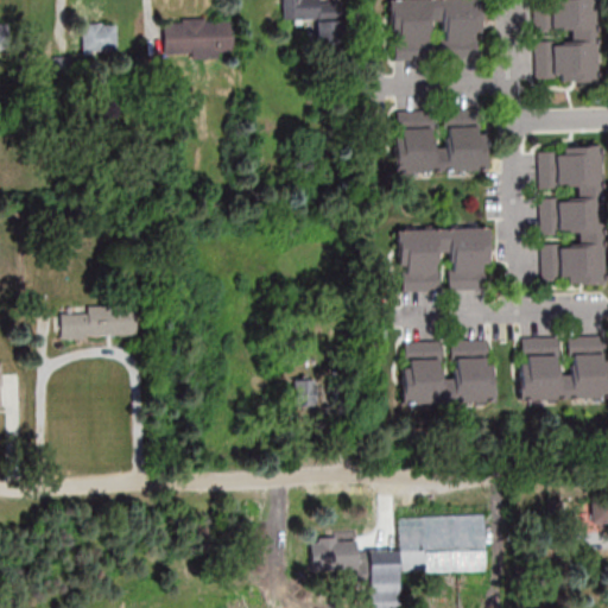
[(340,0),(282,0),(283,24),(316,23),(316,50),(341,50),(340,0)]
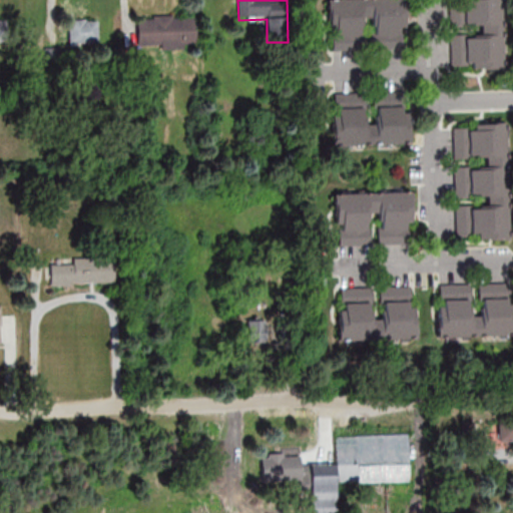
[(405,48),(404,0),(328,0),(329,51),(364,51),(364,18),(372,18),(372,48),(405,48)]
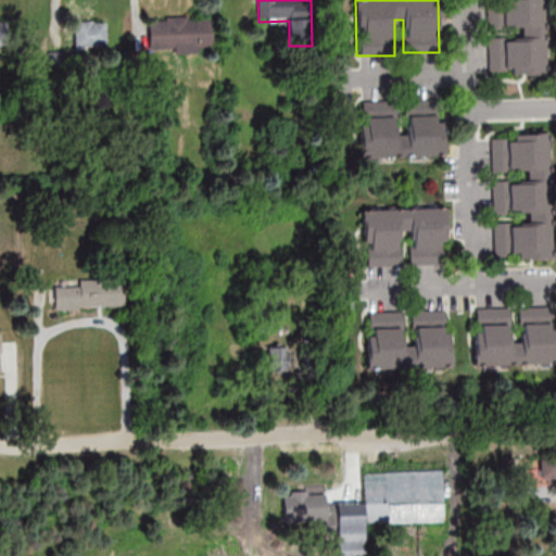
[(488,74),(546,75),(546,0),(489,0),(489,33),(488,33),(488,74)]
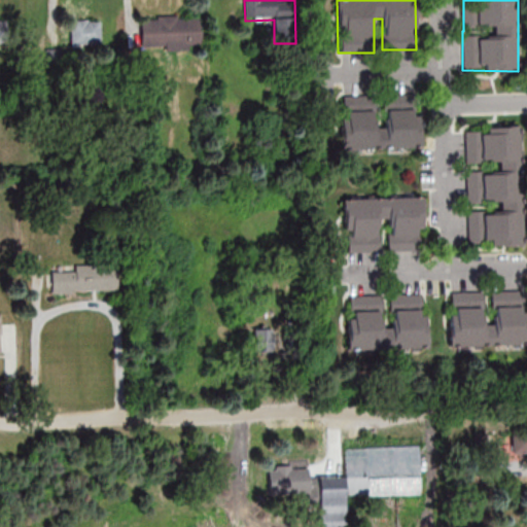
[(140,18),(140,47),(200,48),(201,19),(140,18)]
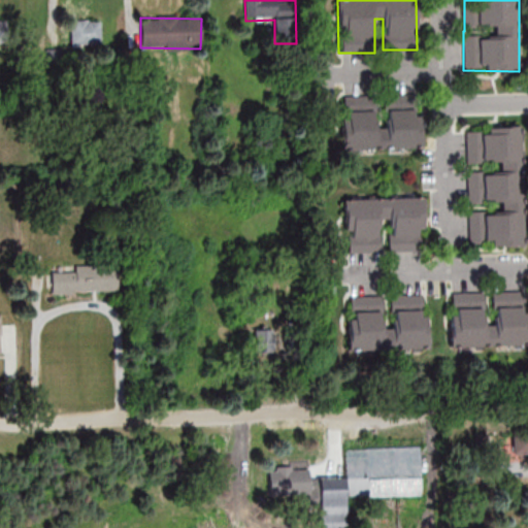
[(100,21),(71,21),(71,44),(100,44),(100,21)]
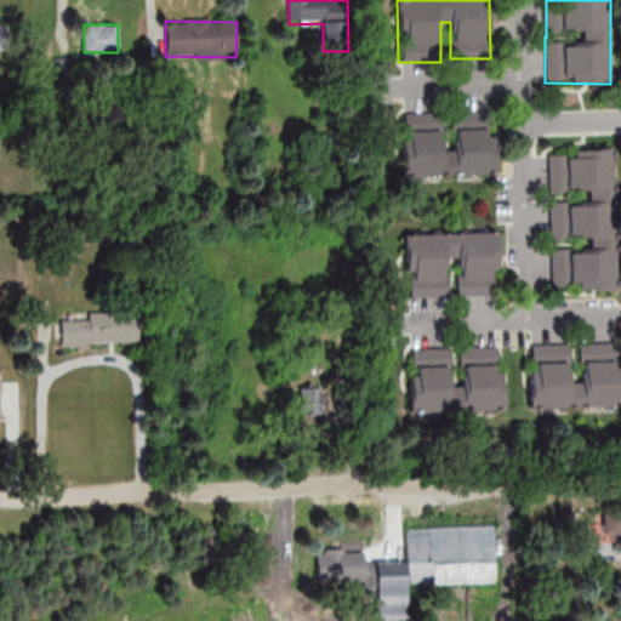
[(494,176),(493,112),(454,112),(455,151),(444,151),(444,112),(403,113),(404,177),(494,176)]
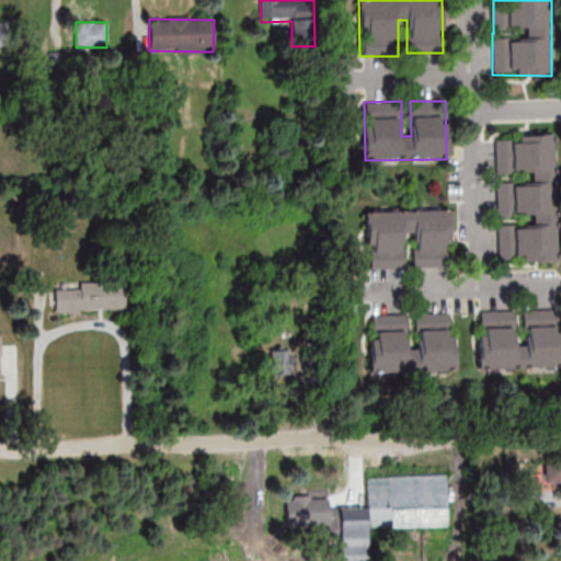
[(556,260),(553,135),(495,136),(496,179),(497,179),(499,216),(531,216),(531,224),(499,225),(499,261),(556,260)]
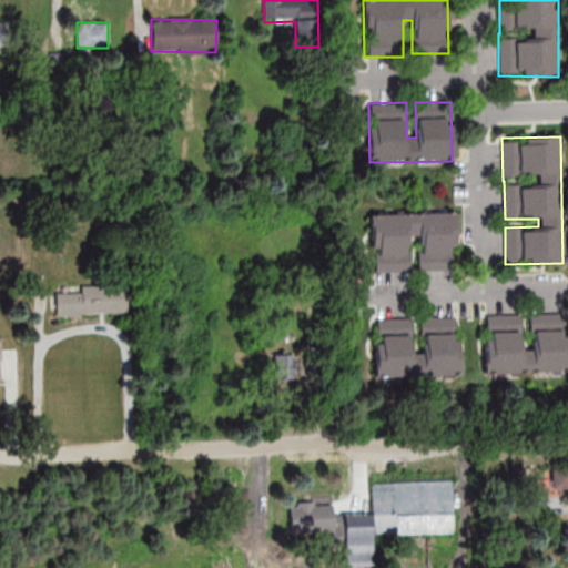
[(419,271),(456,270),(456,212),(371,213),(372,272),(411,272),(409,236),(419,236),(419,271)]
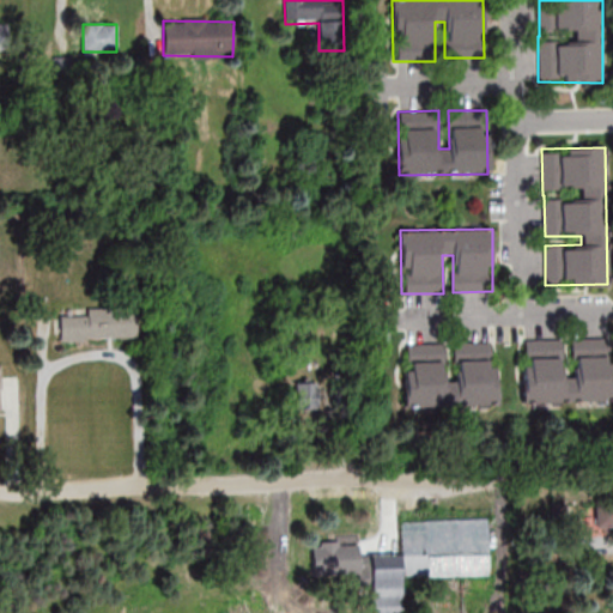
[(60,340),(138,339),(137,310),(60,310),(60,340)]
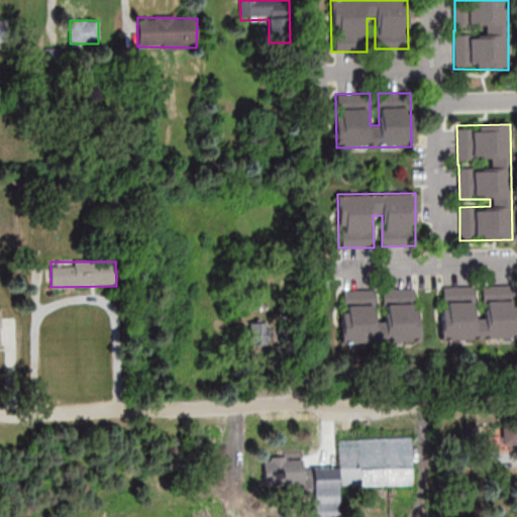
[(516,339),(516,285),(484,285),(484,317),(476,317),(476,287),(441,287),(441,339),(516,339)]
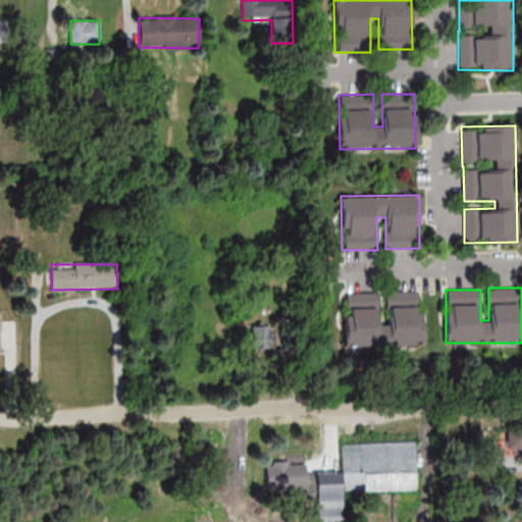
[(421,291),(387,292),(387,323),(379,323),(378,293),(345,293),(346,347),(422,345),(421,291)]
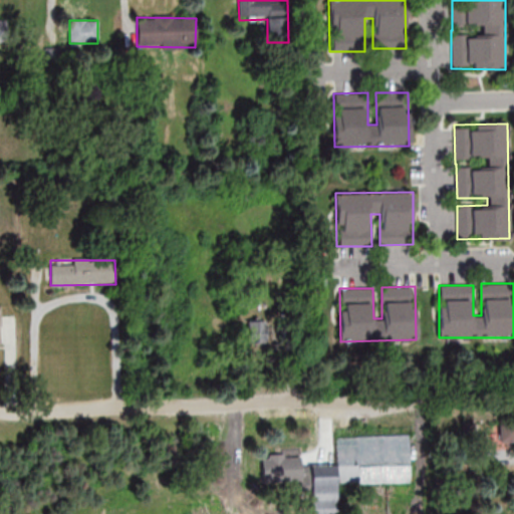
[(248,342),(270,342),(271,320),(249,320),(248,342)]
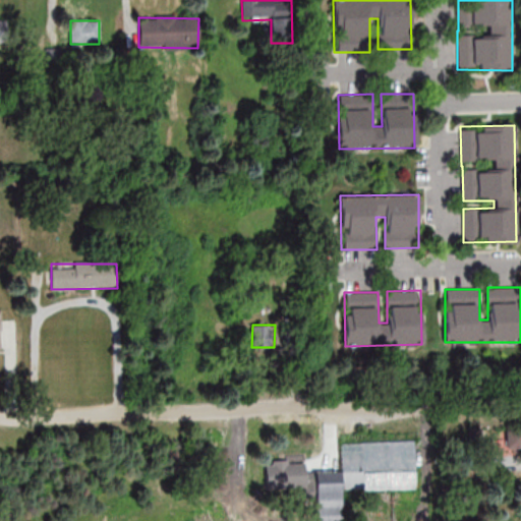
[(520,448),(520,429),(506,429),(506,449),(520,448)]
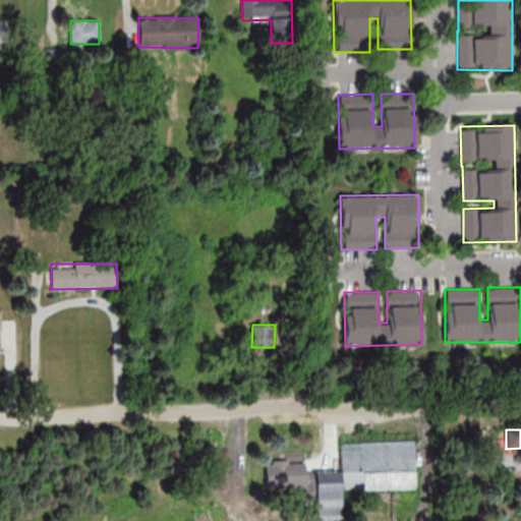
[(341,520),(341,490),(415,489),(414,442),(340,443),(341,470),(314,471),(314,520),(341,520)]
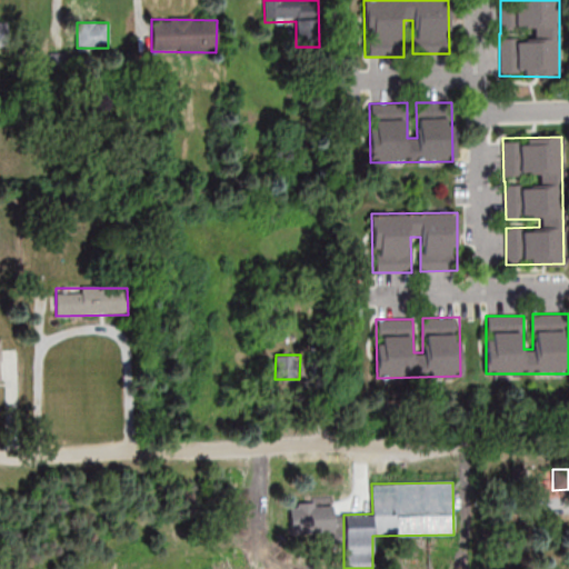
[(290,503),(290,535),(335,535),(335,503),(290,503)]
